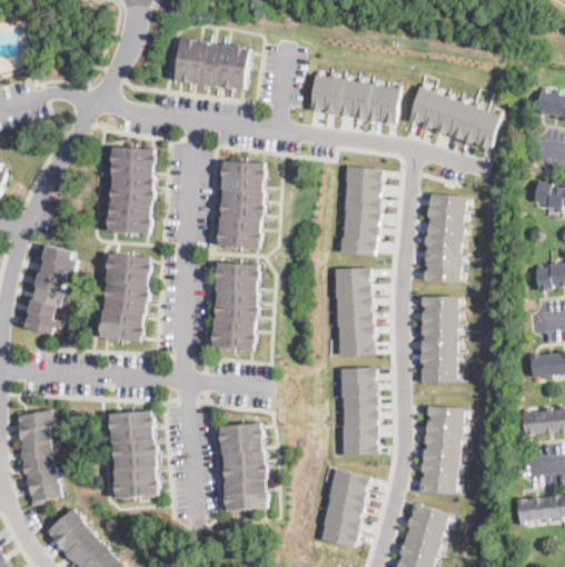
[(195,39),(195,41),(207,42),(206,45),(220,47),(221,45),(234,47),(234,45),(244,46),(243,48),(249,49),(243,89),(230,88),(230,89),(220,88),(220,87),(216,86),(216,87),(200,85),(200,83),(188,81),(188,83),(179,82),(179,80),(172,79),(178,39),(186,40),(186,38),(195,39)]
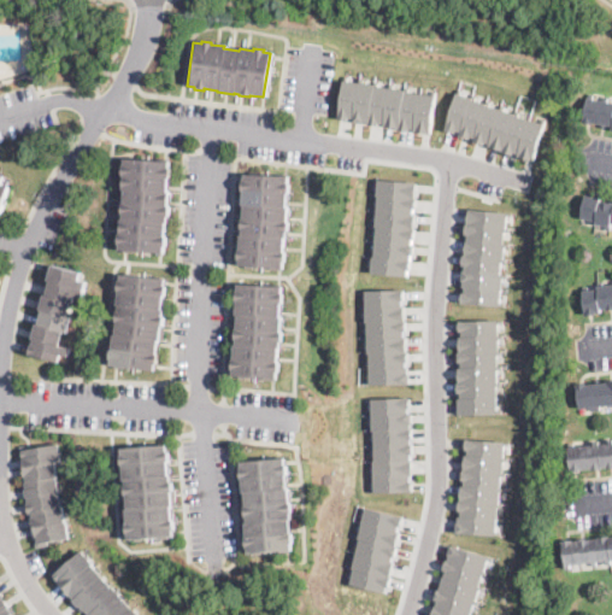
[(337,81),(333,121),(427,134),(431,93),(337,81)]
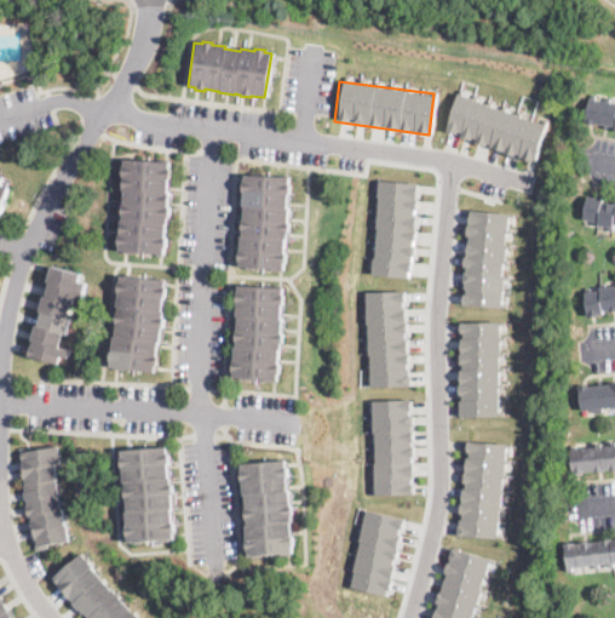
[(454,92),(442,131),(533,159),(541,125),(512,116),(515,112),(454,92)]
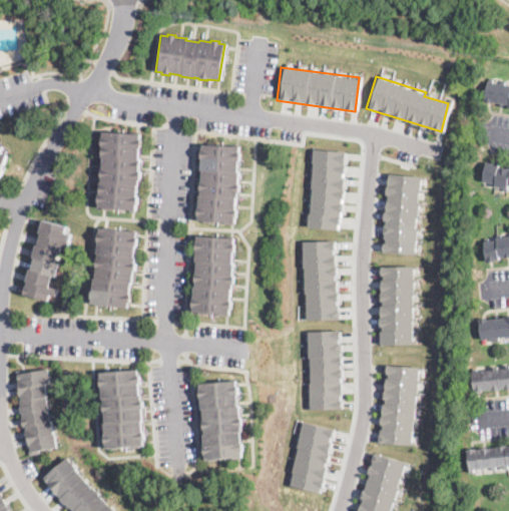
[(498,85),(498,86),(499,82),(503,83),(503,86),(508,87),(508,110),(506,110),(506,106),(500,105),(500,109),(495,108),(496,105),(489,104),(489,105),(482,103),(486,80),(490,80),(489,84),(498,85)]
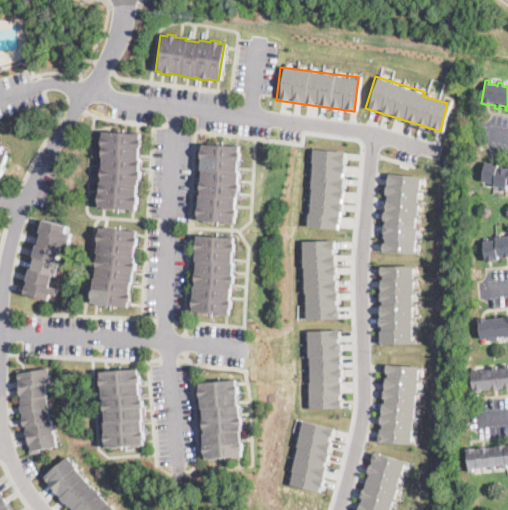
[(138,136),(137,141),(138,141),(138,149),(137,149),(136,161),(137,161),(136,173),(138,173),(137,182),(136,182),(136,186),(135,186),(134,198),(135,198),(134,206),(133,206),(133,211),(96,209),(96,204),(96,196),(97,184),(98,184),(99,180),(99,172),(99,170),(100,159),(99,159),(100,148),(99,148),(100,134),(138,136)]
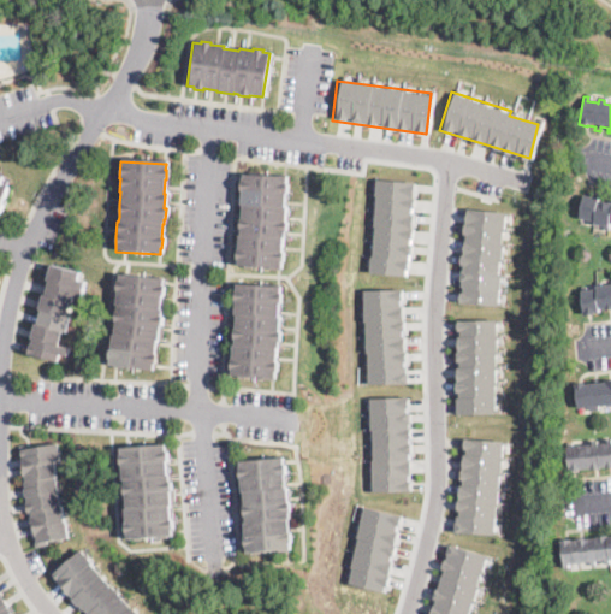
[(285,176),(285,183),(286,184),(285,193),(284,193),(284,207),(285,207),(284,223),(285,223),(285,231),(284,231),(283,238),(282,238),(280,253),(282,253),(282,261),(280,261),(280,269),(236,266),(236,259),(235,259),(235,249),(237,249),(237,235),(238,235),(239,230),(238,229),(238,219),(239,219),(241,206),(239,206),(241,192),(239,192),(239,181),(241,181),(241,175),(285,176)]
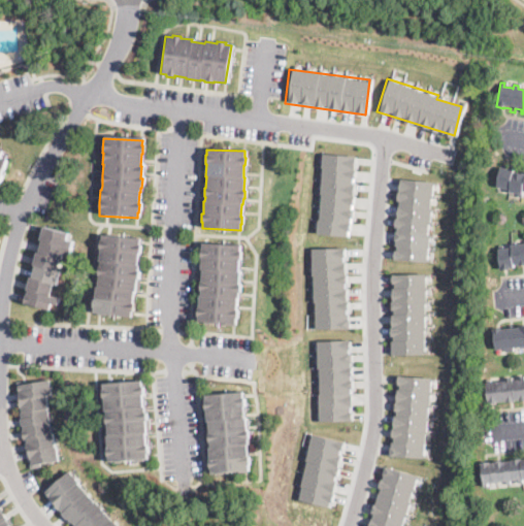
[(320,153),(313,234),(347,236),(355,156),(320,153)]
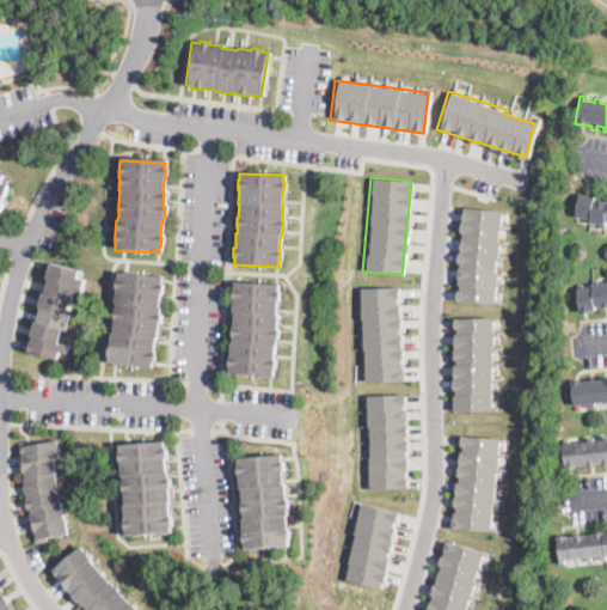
[(590,195),(589,199),(592,199),(590,202),(605,205),(606,201),(606,225),(602,224),(601,232),(596,231),(596,227),(583,225),(583,221),(572,219),(576,197),(584,199),(584,194),(590,195)]
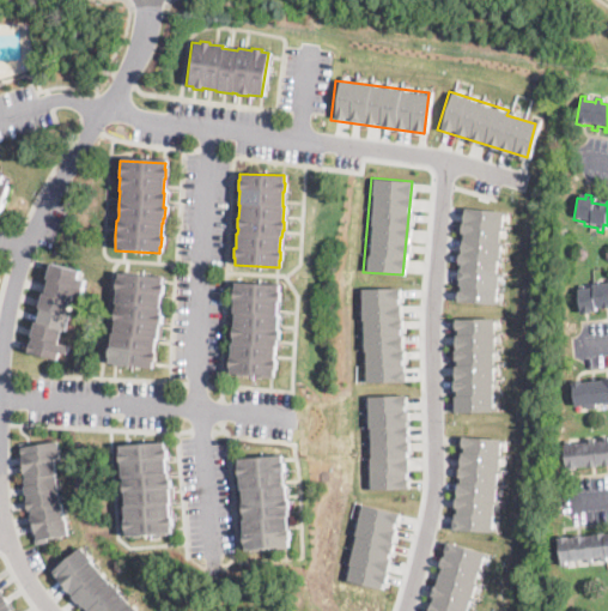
[(461,207),(454,301),(494,304),(499,211),(461,207)]
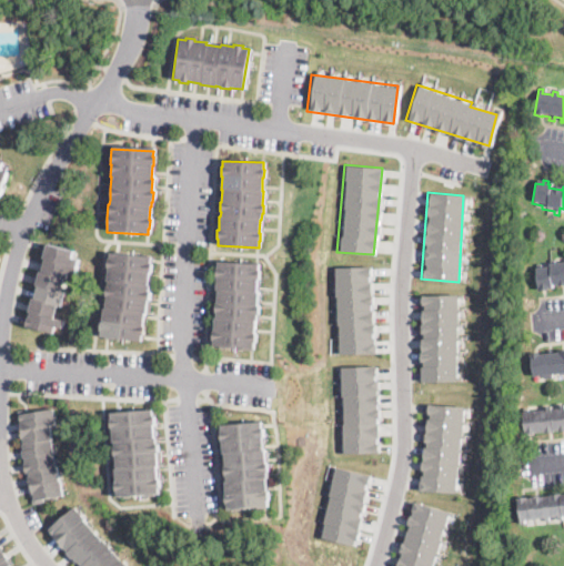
[(76,262),(72,275),(66,274),(64,281),(62,280),(59,293),(62,294),(59,307),(54,307),(51,321),(61,323),(59,331),(52,329),(51,335),(23,327),(26,320),(27,321),(28,315),(27,315),(30,300),(32,301),(36,286),(34,286),(38,273),(40,273),(43,261),(41,260),(44,246),(71,253),(69,260),(76,262)]
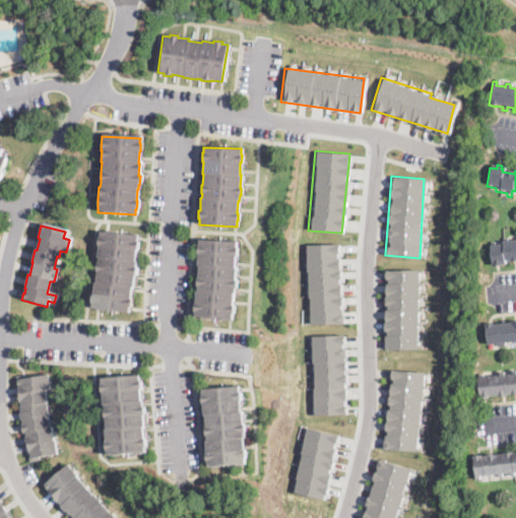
[(137,236),(136,242),(137,242),(136,250),(135,250),(134,261),(135,261),(134,267),(135,267),(135,274),(135,275),(133,275),(132,287),(131,287),(129,300),(130,300),(130,307),(129,307),(128,312),(90,308),(91,303),(89,303),(90,295),(91,295),(92,282),(94,282),(95,271),(94,271),(95,262),(97,262),(98,257),(97,257),(98,246),(97,246),(98,237),(99,238),(100,232),(137,236)]
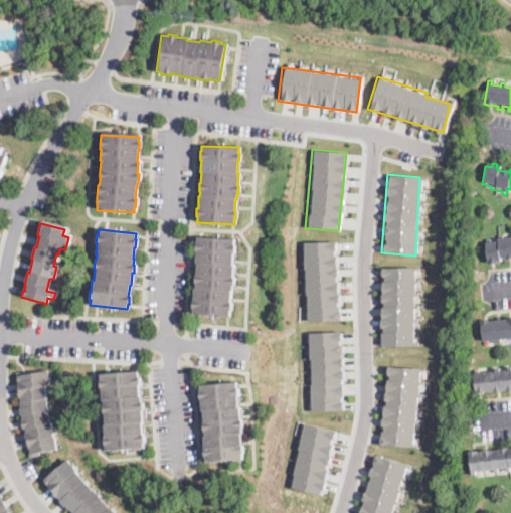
[(510,235),(510,260),(504,261),(504,260),(498,260),(499,263),(486,266),(483,241),(487,240),(488,244),(496,243),(496,238),(500,237),(501,240),(509,239),(509,236),(510,235)]
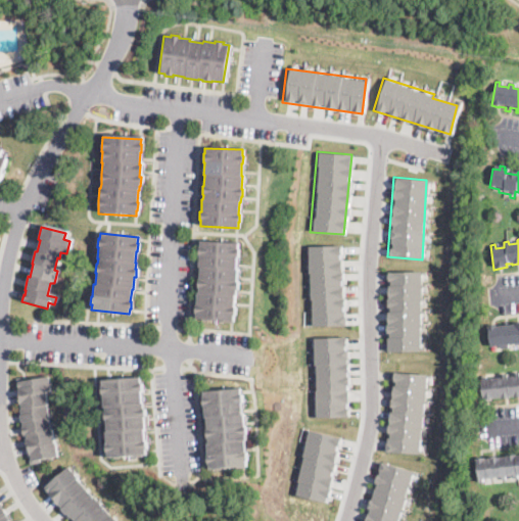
[(237,243),(237,249),(238,249),(237,257),(236,257),(236,270),(237,270),(236,282),(237,283),(237,290),(235,290),(235,295),(234,295),(234,316),(233,316),(232,321),(194,320),(195,314),(194,314),(194,305),(196,305),(196,293),(197,293),(197,280),(198,280),(198,268),(198,255),(197,255),(198,247),(199,247),(199,241),(237,243)]
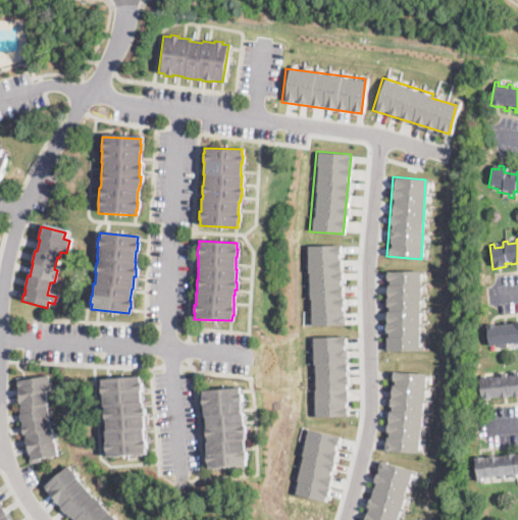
[(304,246),(309,325),(343,325),(340,245),(304,246)]
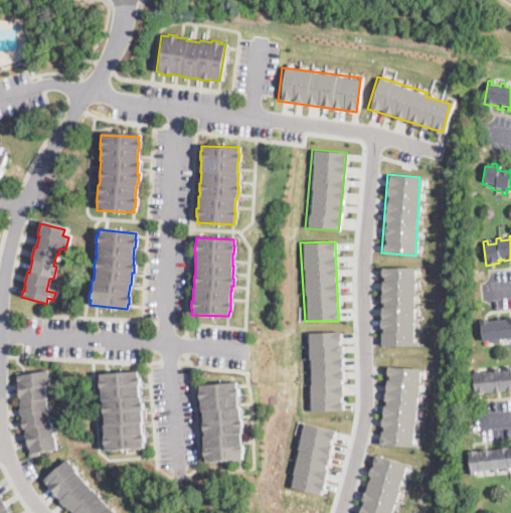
[(379,268),(380,346),(413,345),(412,268),(379,268)]
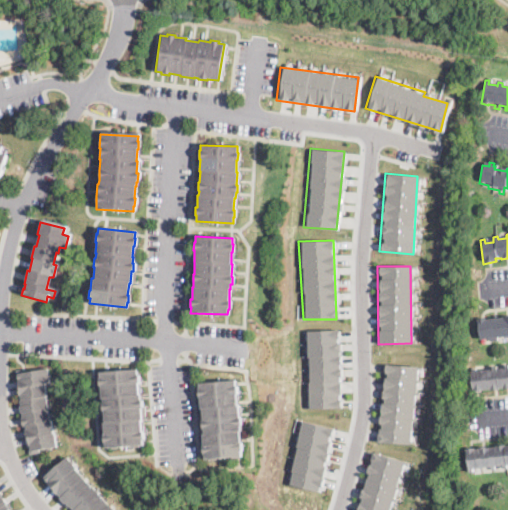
[(507,338),(495,339),(495,342),(488,343),(487,340),(477,341),(475,320),(483,319),(483,321),(500,319),(500,318),(507,317),(507,338)]
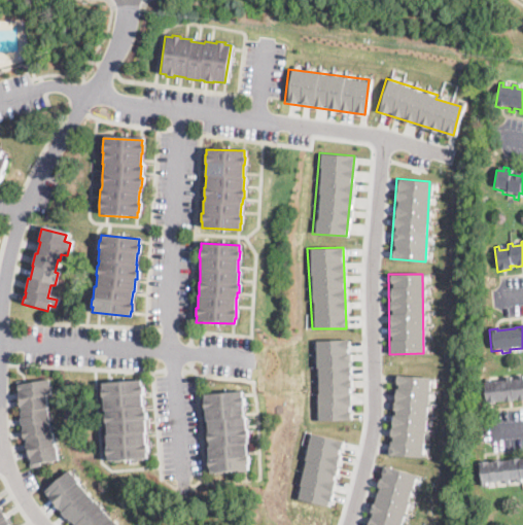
[(313,341),(315,421),(350,420),(347,340),(313,341)]
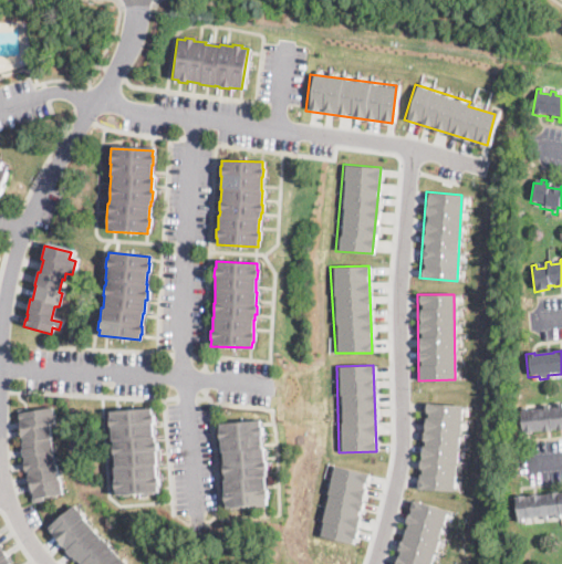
[(423,404),(417,490),(453,491),(459,405),(423,404)]
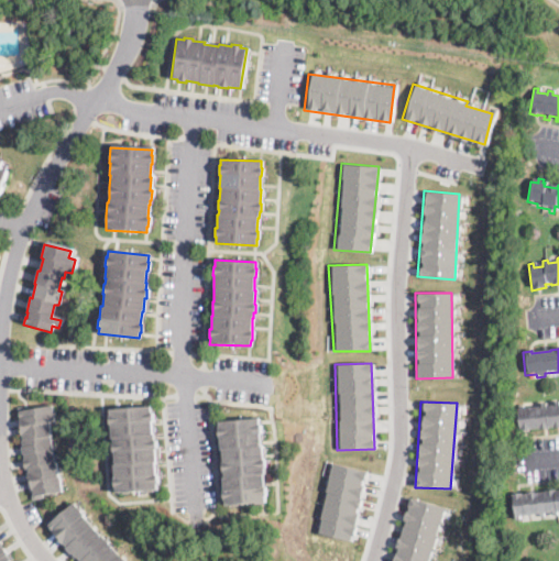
[(557,403),(558,406),(558,405),(558,429),(551,430),(551,428),(546,428),(546,430),(537,431),(537,430),(529,430),(530,431),(518,432),(515,407),(519,407),(521,410),(539,408),(538,404),(543,404),(544,408),(552,407),(552,403),(557,403)]
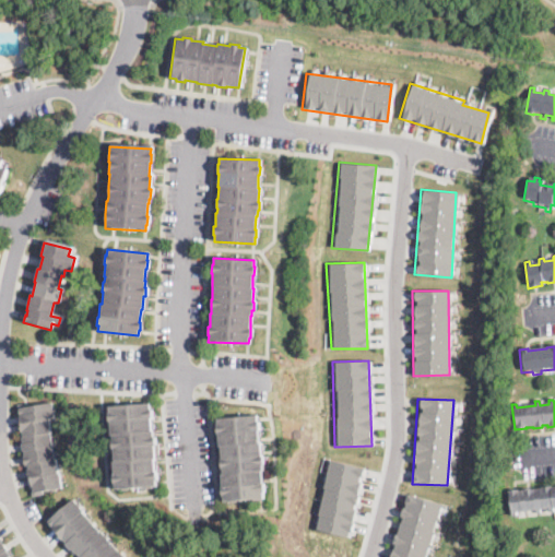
[(49,403),(51,418),(46,419),(48,433),(47,433),(51,460),(52,460),(55,473),(57,473),(59,488),(31,493),(30,486),(27,487),(24,470),(26,470),(25,465),(23,465),(21,457),(23,457),(22,454),(22,451),(21,451),(19,443),(21,443),(20,437),(21,437),(20,433),(19,433),(18,423),(19,423),(18,416),(16,416),(14,405),(24,403),(25,407),(49,403)]
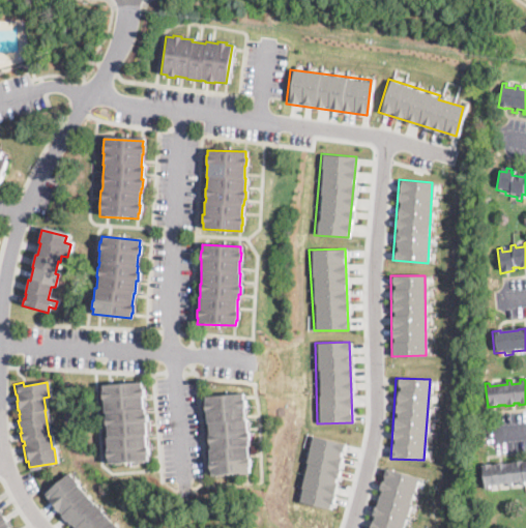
[(141,389),(142,388),(142,397),(141,397),(142,408),(144,408),(144,415),(145,415),(146,422),(145,422),(146,435),(145,435),(145,446),(146,446),(147,456),(146,456),(146,461),(108,464),(108,459),(107,459),(106,450),(107,450),(106,438),(107,438),(107,426),(106,427),(105,412),(104,412),(103,400),(101,400),(101,391),(103,391),(101,385),(140,383),(141,389)]
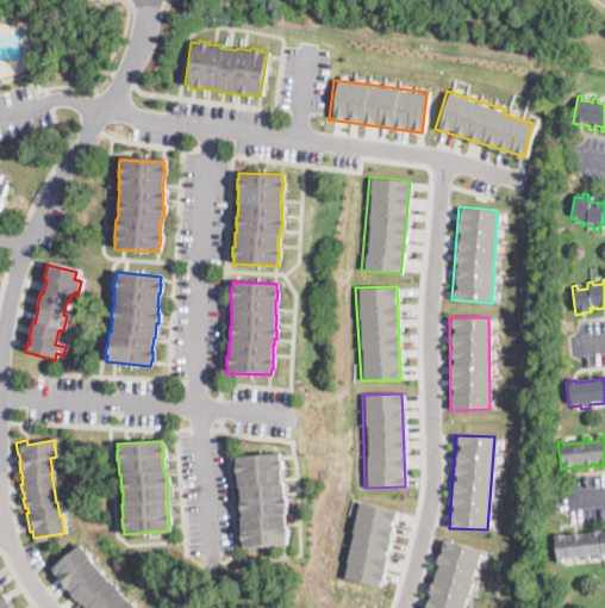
[(280,460),(281,460),(281,470),(280,470),(281,484),(284,483),(284,497),(285,497),(286,508),(285,508),(285,514),(287,538),(286,538),(286,544),(242,547),(242,541),(239,541),(239,532),(241,532),(239,517),(241,517),(241,512),(239,512),(238,488),(237,488),(236,473),(235,473),(234,464),(235,464),(235,457),(279,453),(280,460)]
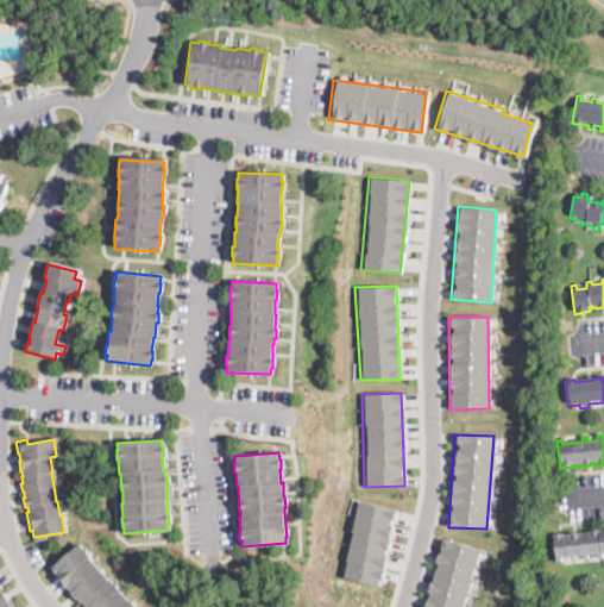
[(357,500),(339,577),(376,587),(395,509),(357,500)]
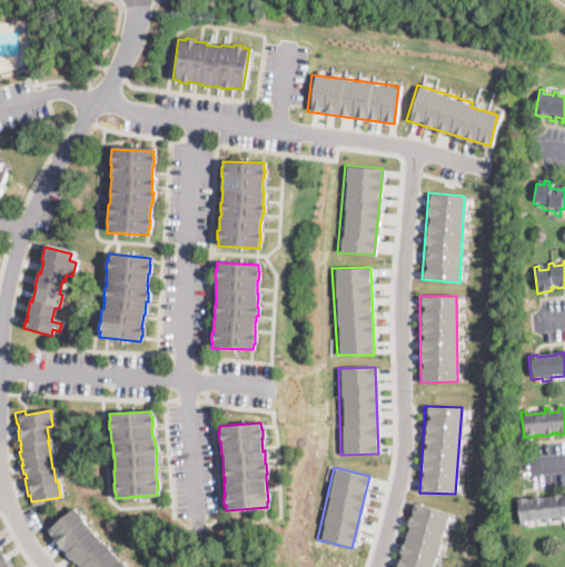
[(564,518),(561,518),(562,523),(557,524),(557,519),(546,520),(547,525),(543,525),(543,520),(523,523),(524,527),(517,528),(515,500),(525,499),(526,501),(529,501),(529,499),(542,498),(542,499),(549,499),(548,497),(558,496),(558,498),(564,497),(564,496),(564,495),(564,518)]
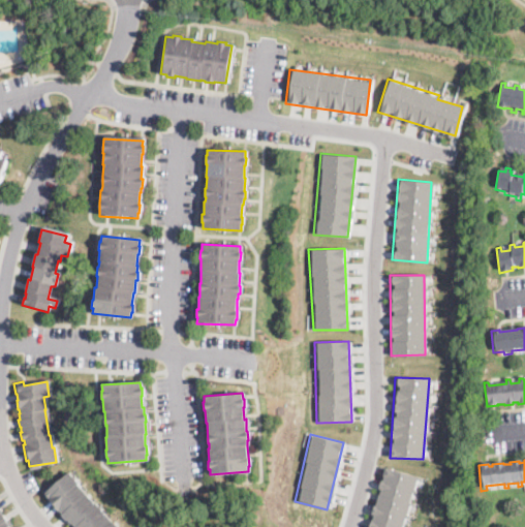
[(383,467),(367,526),(403,526),(417,476),(383,467)]
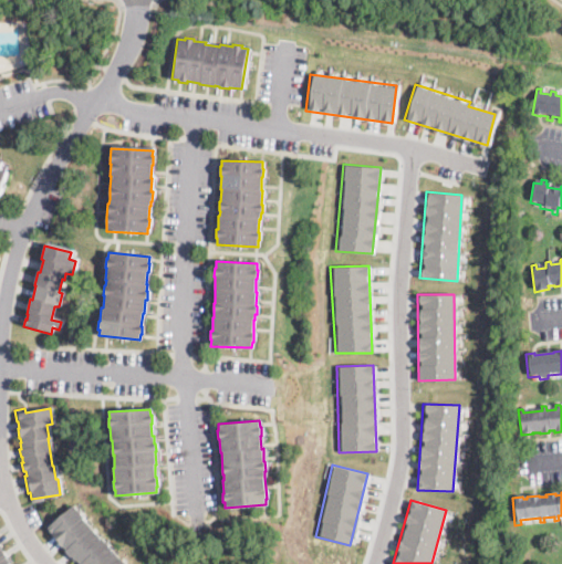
[(71,507),(82,518),(80,519),(97,538),(100,536),(116,557),(117,556),(123,563),(71,563),(69,563),(64,557),(66,555),(64,552),(63,551),(61,553),(55,546),(56,545),(49,535),(47,536),(39,528),(49,519),(51,522),(59,517),(56,514),(61,511),(63,513),(71,507)]
